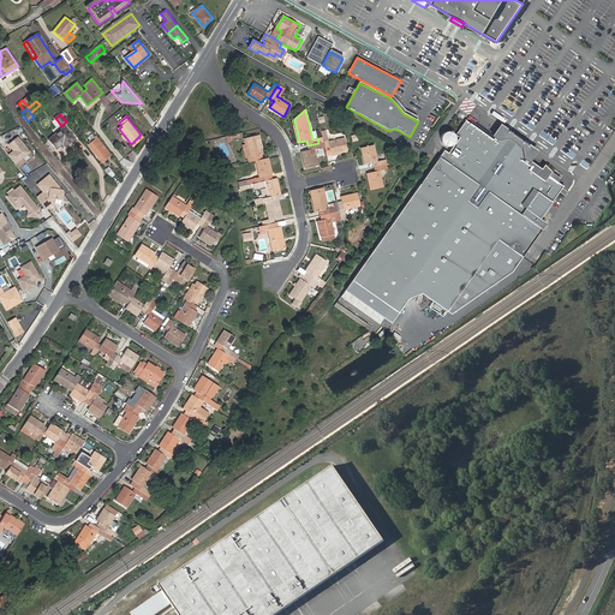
[(548,222),(542,219),(565,185),(549,174),(553,171),(545,163),(539,172),(538,171),(523,160),(521,150),(508,141),(499,142),(497,142),(496,141),(495,141),(494,141),(471,124),(466,120),(458,133),(461,136),(461,138),(453,149),(465,156),(463,160),(452,151),(447,149),(346,291),(386,318),(410,284),(423,293),(434,302),(430,306),(445,317),(451,309),(455,312),(512,274),(530,249),(527,248),(530,243),(532,244),(548,222)]
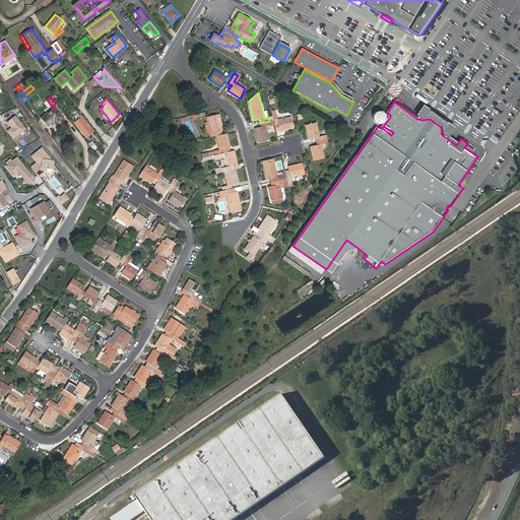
[(445,134),(444,124),(431,115),(420,116),(400,102),(398,105),(417,119),(418,119),(419,119),(420,120),(421,120),(430,119),(441,127),(442,135),(455,144),(457,142),(445,134)]
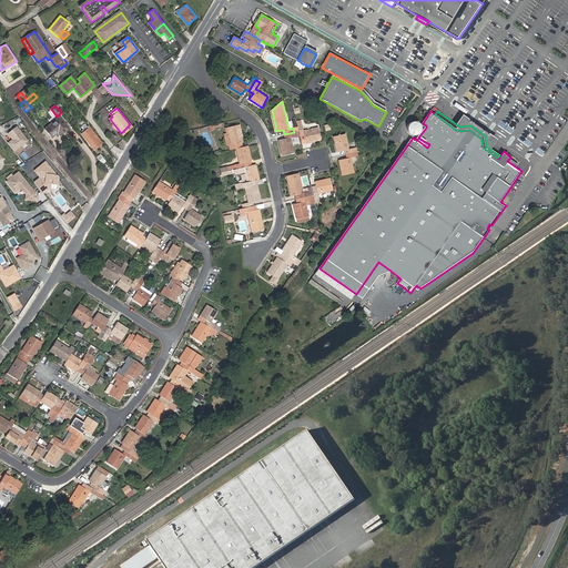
[(63,133),(70,129),(60,117),(44,129),(52,138),(58,133),(61,130),(63,133)]
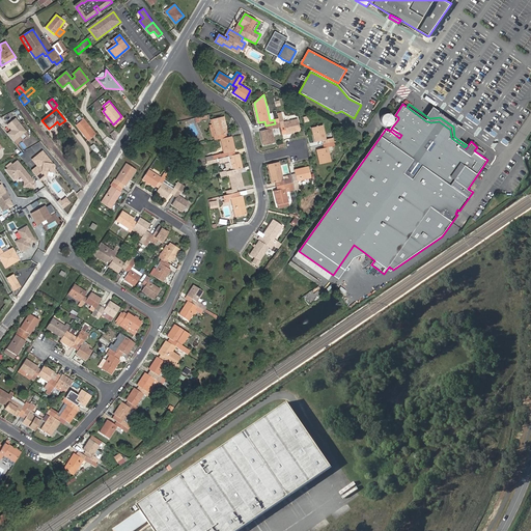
[(394,123),(394,122),(395,121),(395,120),(395,119),(395,118),(394,117),(394,116),(393,115),(393,114),(392,114),(391,113),(390,112),(389,112),(388,112),(387,112),(386,112),(385,112),(385,113),(384,113),(383,114),(382,114),(382,115),(381,116),(381,117),(381,118),(380,118),(380,119),(380,120),(381,121),(381,122),(381,123),(382,124),(383,126),(384,126),(385,127),(386,127),(387,128),(388,128),(389,127),(390,127),(391,127),(391,126),(392,126),(393,124),(394,123)]
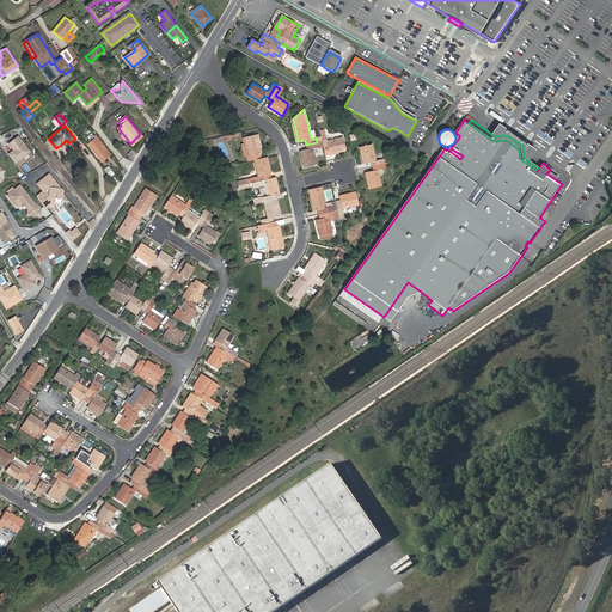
[(330,153),(346,150),(343,138),(326,141),(325,133),(320,134),(320,136),(322,141),(323,146),(328,145),(330,153)]
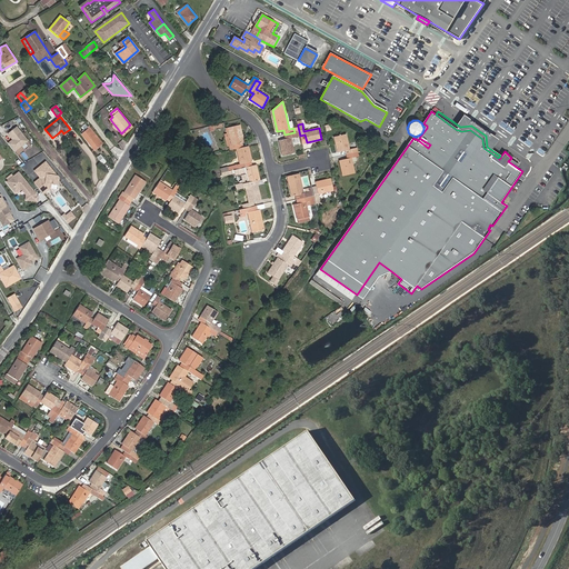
[(242,143),(243,142),(240,125),(228,128),(232,146),(229,147),(230,150),(235,149),(237,149),(243,148),(242,143)]
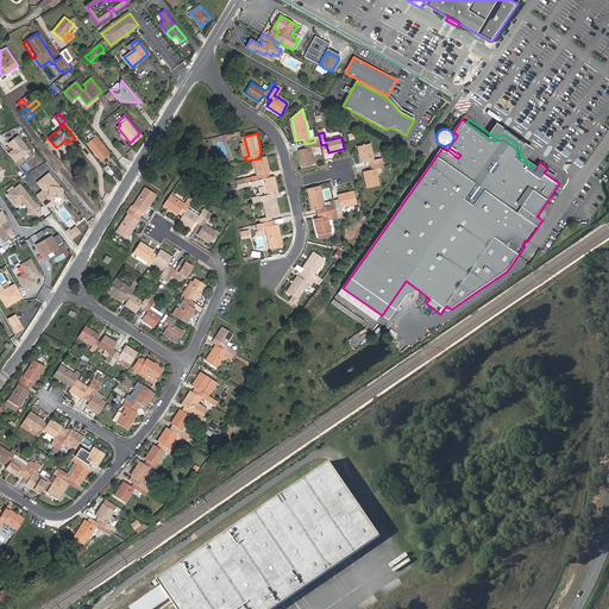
[(18,136),(7,143),(12,150),(8,152),(16,162),(31,151),(18,136)]
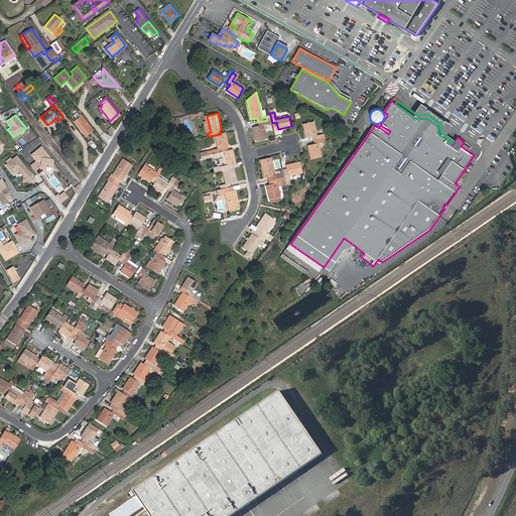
[(86,135),(93,129),(82,116),(75,122),(86,135)]
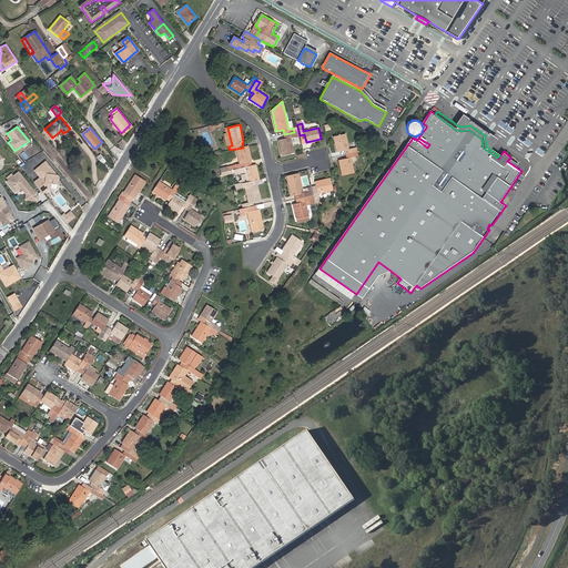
[(282,154),(294,152),(291,138),(298,135),(297,131),(294,132),(284,134),(285,139),(279,140),(282,154)]
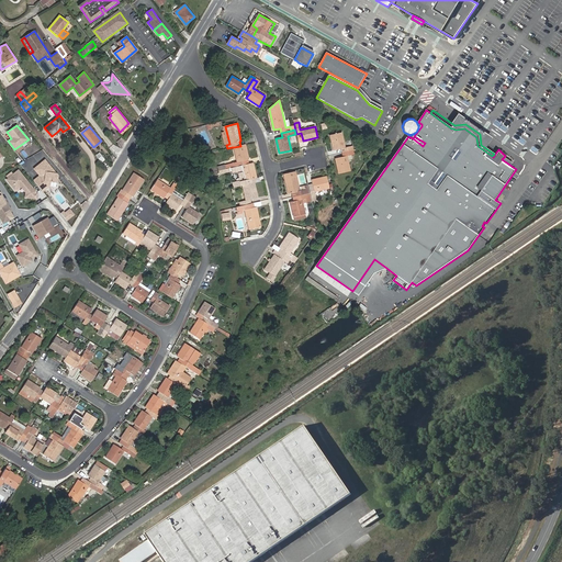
[(352,146),(345,147),(341,133),(330,135),(334,150),(341,148),(343,153),(353,150),(352,146)]
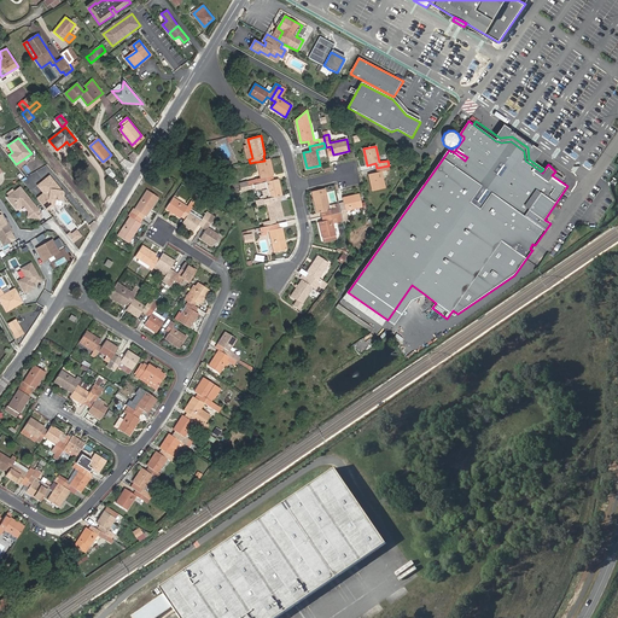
[(454,152),(465,161),(467,157),(455,150),(454,152)]
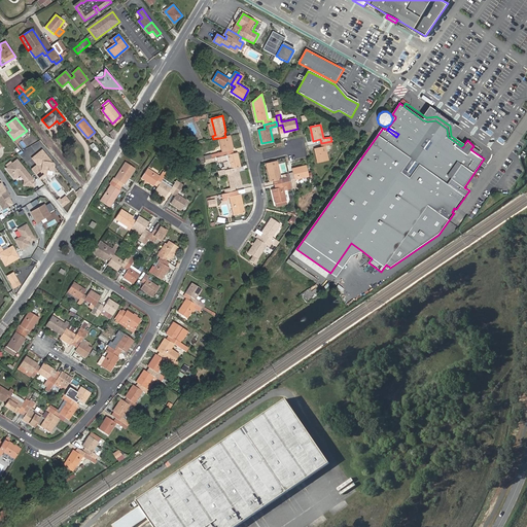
[(230,150),(234,149),(231,135),(225,137),(219,138),(222,151),(216,153),(217,157),(226,154),(226,151),(230,150)]
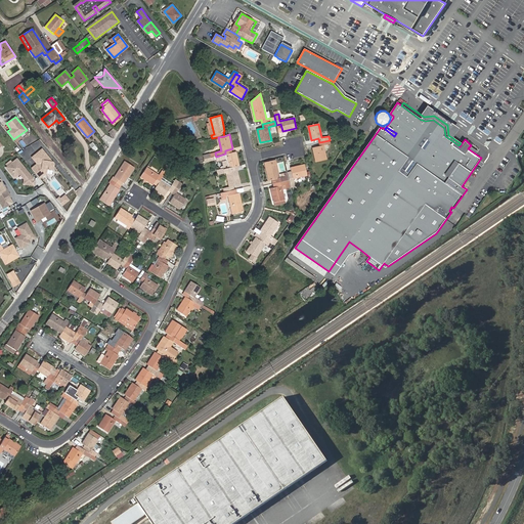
[(316,162),(326,159),(323,145),(331,143),(330,140),(319,142),(320,145),(312,147),(316,162)]
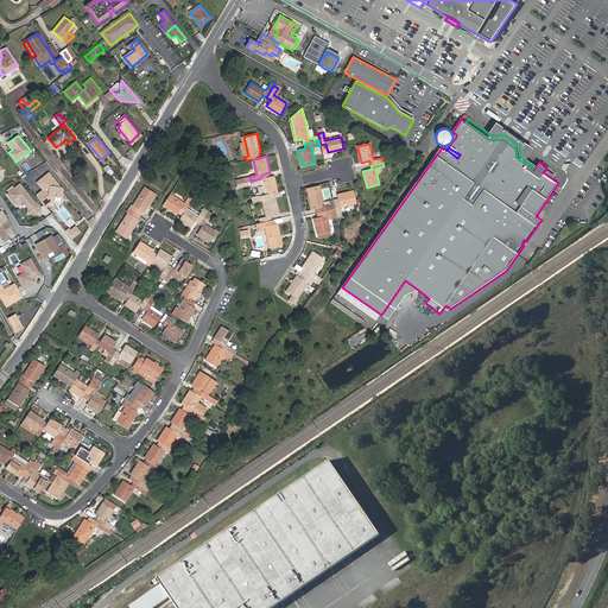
[(56,196),(63,197),(64,190),(62,188),(58,187),(57,182),(50,173),(38,183),(44,190),(37,196),(40,198),(46,207),(55,201),(56,196)]
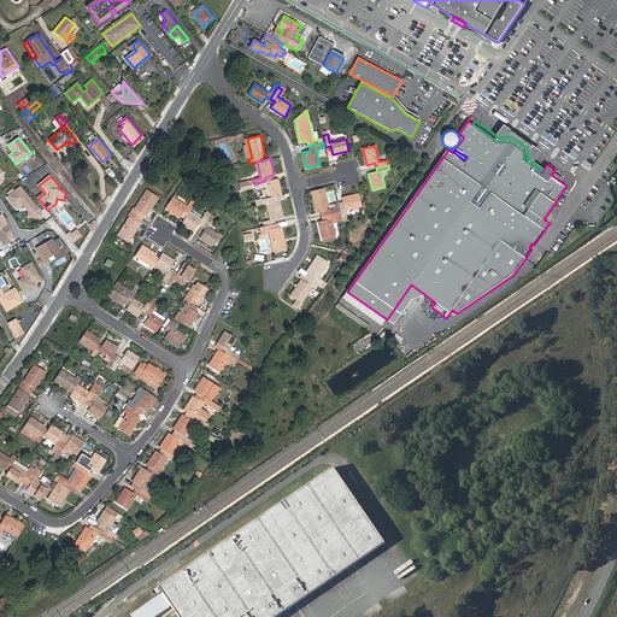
[(278,200),(277,197),(282,195),(278,178),(269,181),(265,181),(254,184),(256,189),(266,187),(268,189),(263,191),(264,199),(263,199),(256,200),(257,205),(265,204),(266,204),(278,200)]
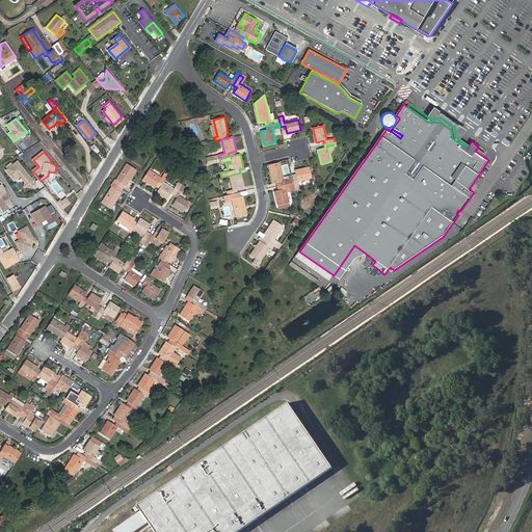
[(34,183),(34,182),(27,173),(27,174),(25,171),(26,170),(18,161),(7,170),(15,180),(21,176),(25,182),(28,182),(28,187),(35,188),(36,184),(34,183)]
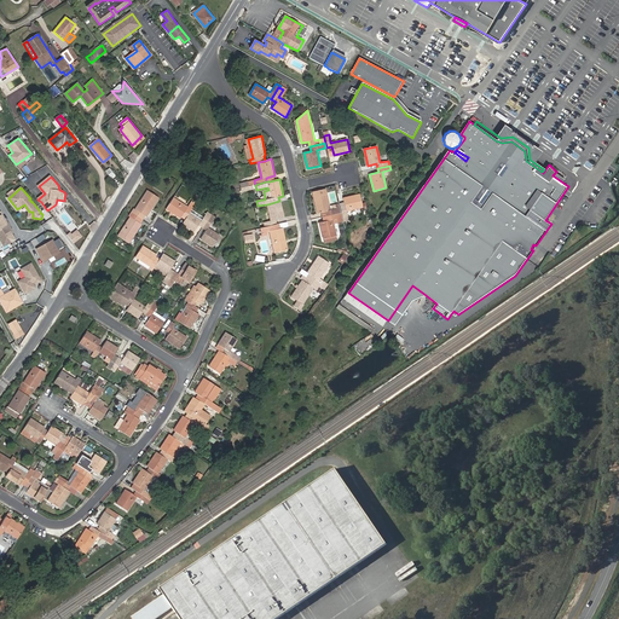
[(336,208),(330,209),(325,189),(313,191),(318,213),(322,212),(324,212),(325,217),(341,213),(339,204),(336,204),(336,208)]
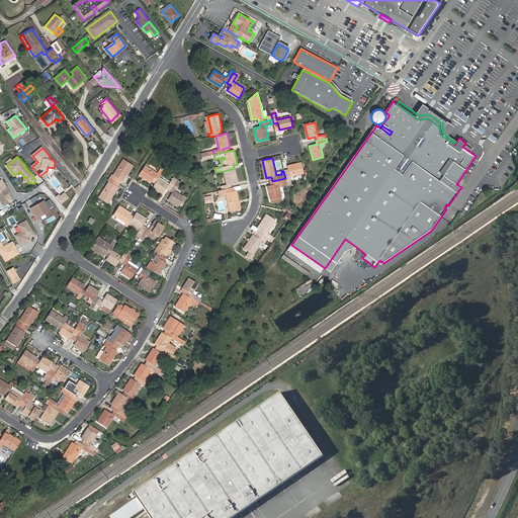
[(121,180),(122,181),(133,166),(123,160),(113,175),(112,174),(110,177),(119,183),(121,180)]
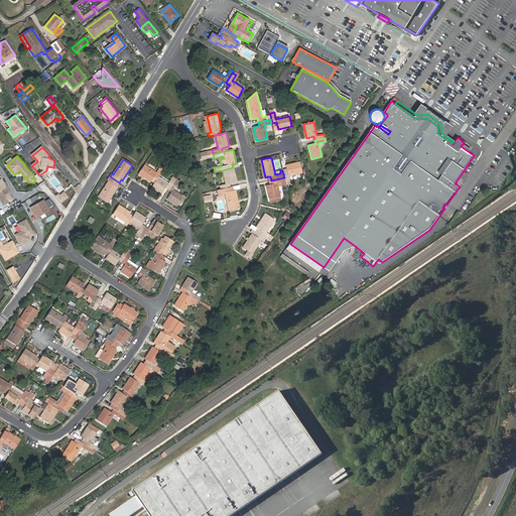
[(288,175),(302,172),(301,169),(299,161),(286,165),(287,169),(283,170),(285,177),(287,184),(290,183),(288,175)]
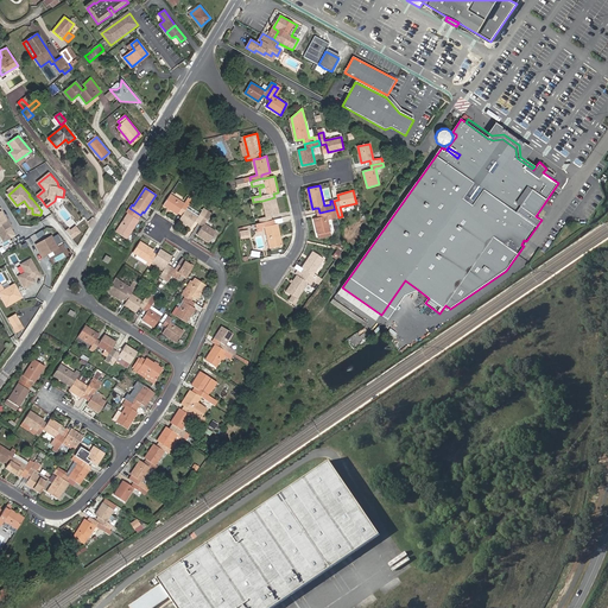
[(177,214),(178,213),(182,215),(187,209),(190,203),(187,201),(184,203),(170,194),(163,206),(168,208),(171,210),(177,214)]
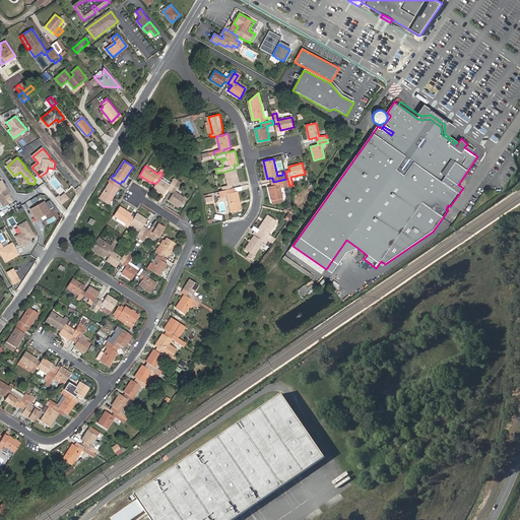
[(232,185),(239,183),(236,169),(235,169),(224,172),(228,185),(221,187),(222,190),(225,190),(233,188),(232,185)]
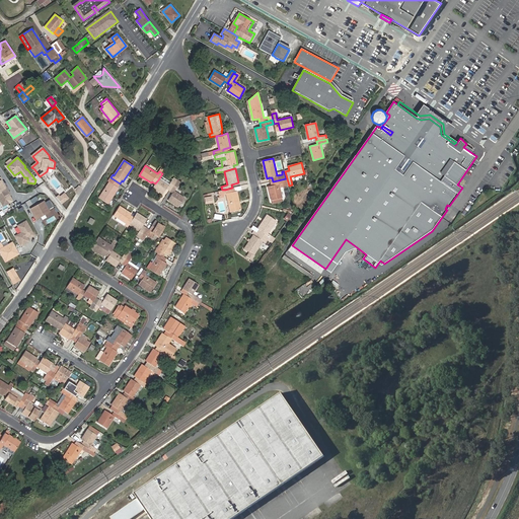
[(99,198),(108,204),(119,188),(118,188),(120,183),(110,177),(108,181),(109,181),(99,198)]
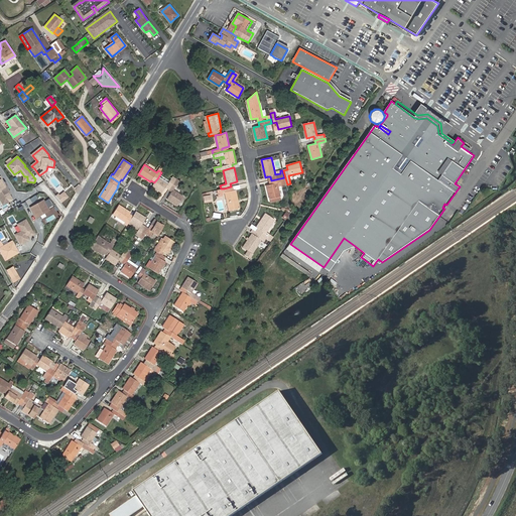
[(165,187),(169,189),(175,179),(172,176),(168,183),(158,177),(154,182),(152,186),(162,192),(165,187)]
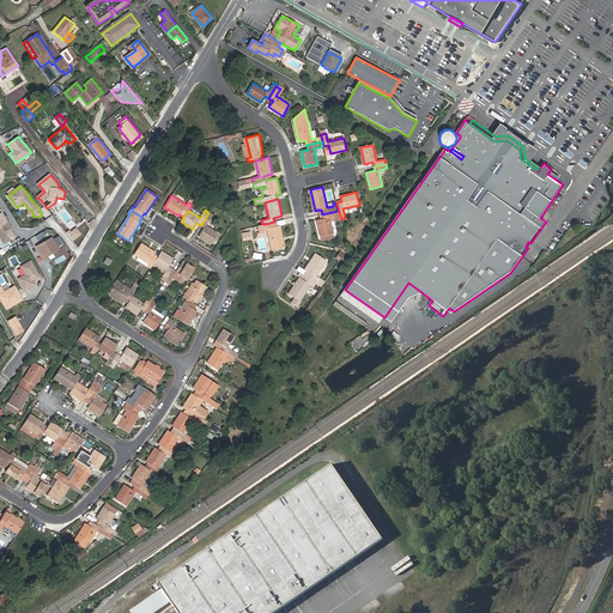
[(14,238),(0,211),(0,240),(2,244),(14,238)]
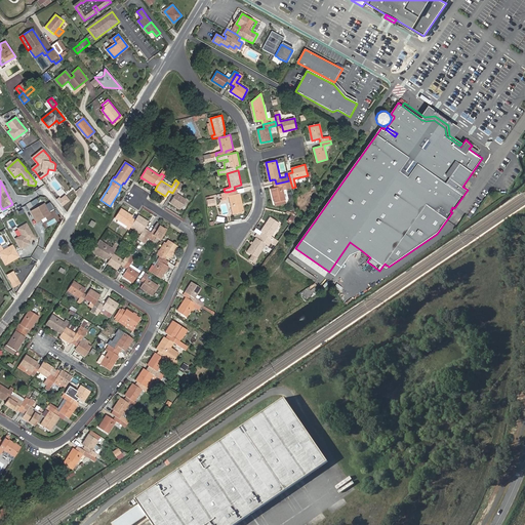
[(275,202),(285,200),(283,189),(290,188),(289,180),(276,184),(276,188),(275,188),(272,189),(275,202)]
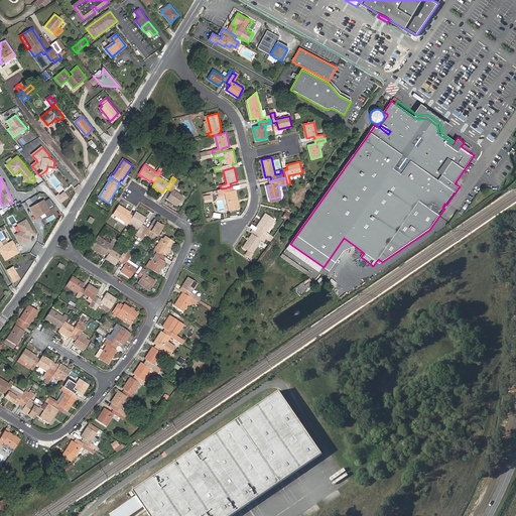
[(167,199),(177,206),(183,197),(173,189),(179,181),(175,179),(169,189),(172,191),(167,199)]
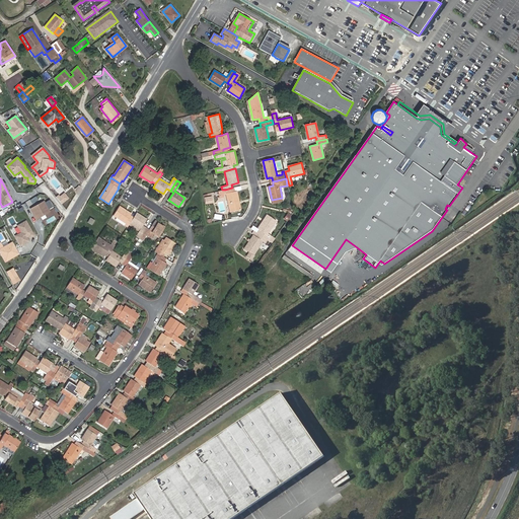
[(230,212),(241,209),(237,191),(235,192),(234,188),(232,188),(225,190),(230,212)]
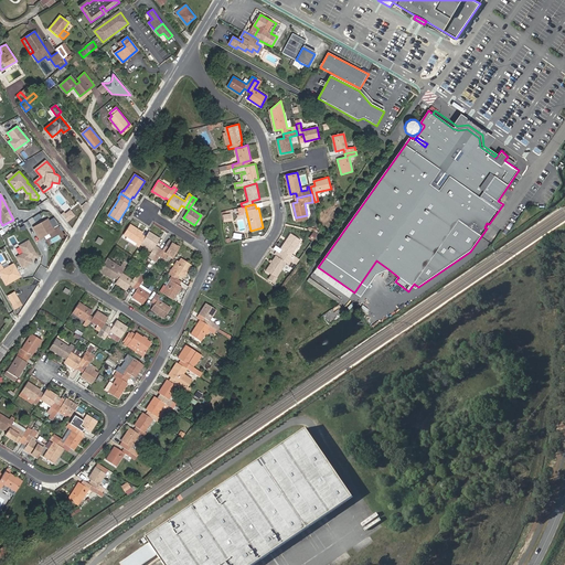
[(64,217),(67,222),(75,216),(72,212),(65,216),(64,217)]
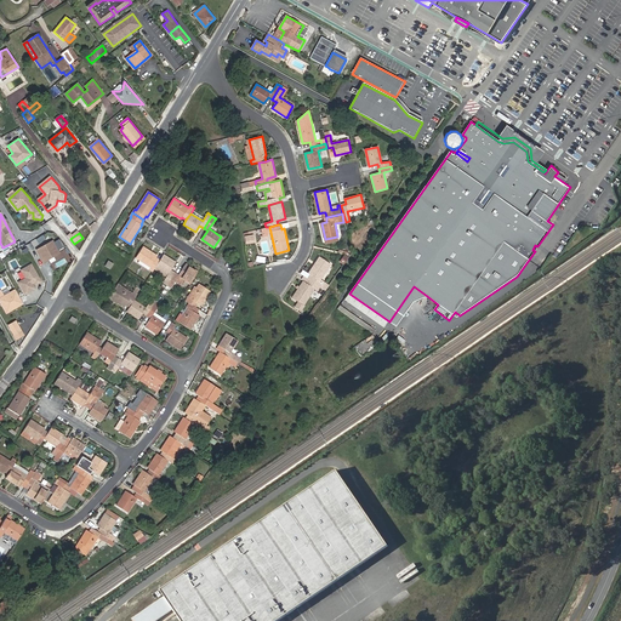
[(61,252),(53,240),(36,249),(44,262),(49,258),(53,256),(61,252)]
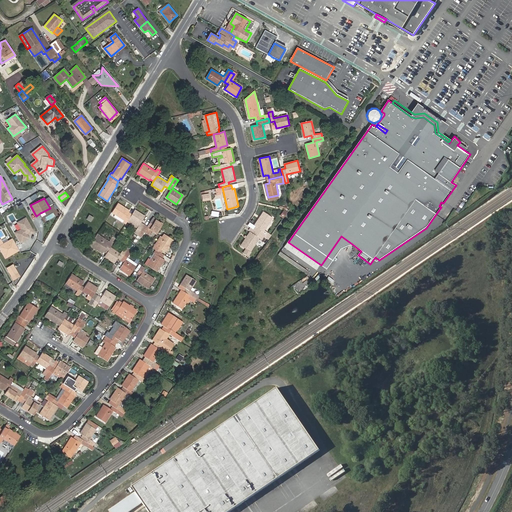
[(129,219),(132,215),(129,213),(129,211),(118,203),(112,212),(115,214),(114,217),(122,222),(123,222),(126,224),(129,219)]
